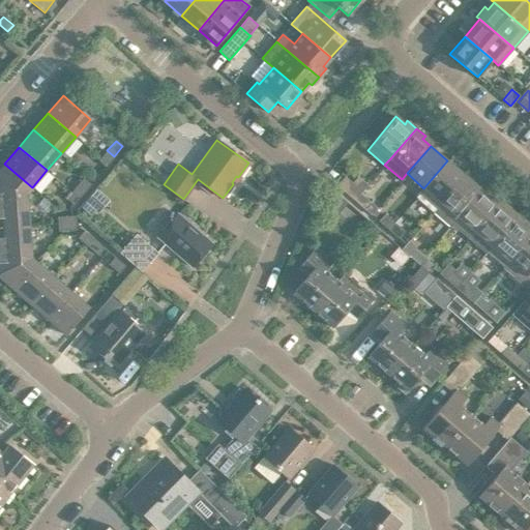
[(106,166),(114,156),(107,150),(98,160),(106,166)]
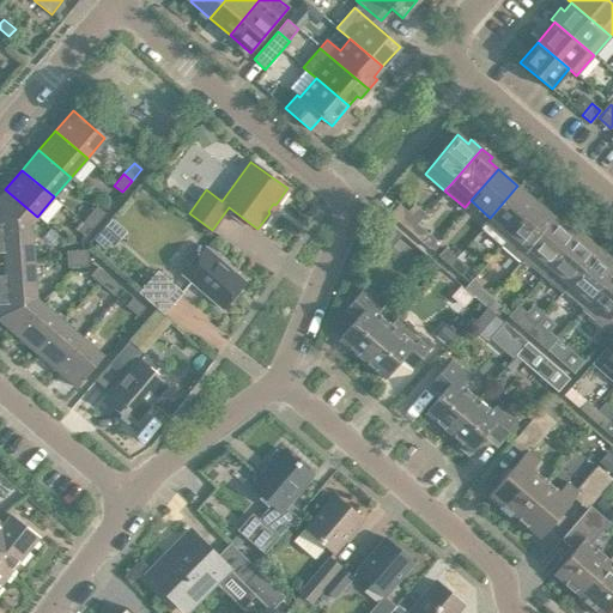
[(501,246),(510,235),(536,202),(517,186),(490,218),(481,229),(501,246)]
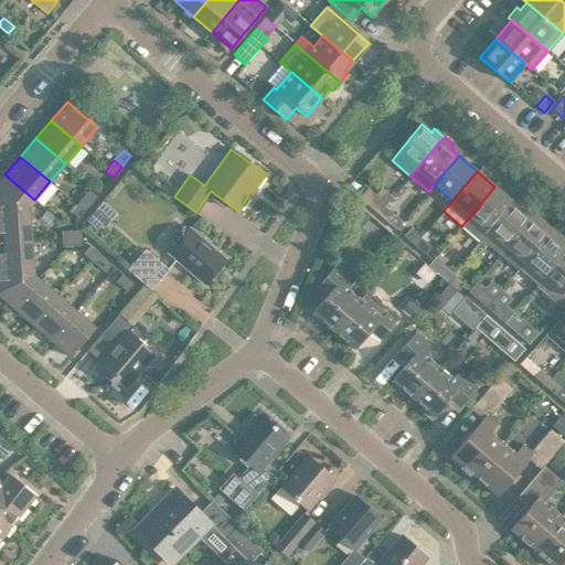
[(0,242),(31,241),(28,206),(34,200),(4,174),(0,179),(0,242)]
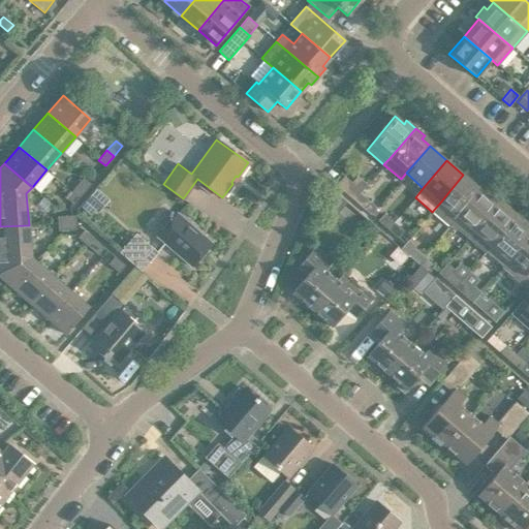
[(463,175),(440,203),(432,212),(448,226),(480,189),(463,175)]
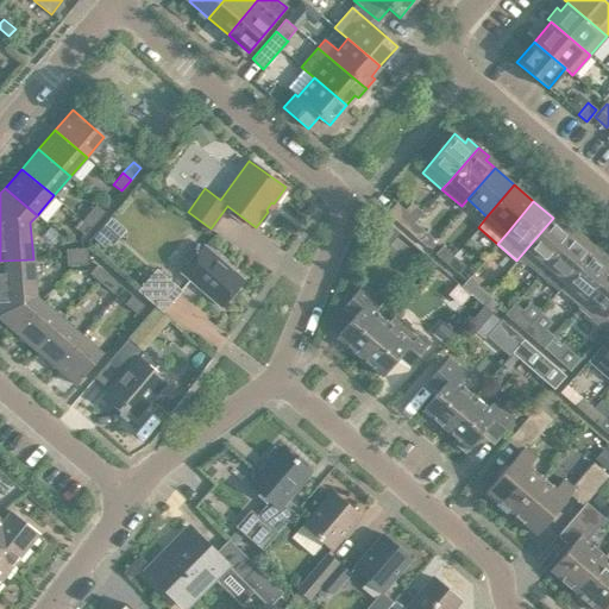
[(422,212),(410,202),(405,209),(396,202),(387,213),(407,231),(414,223),(422,212)]
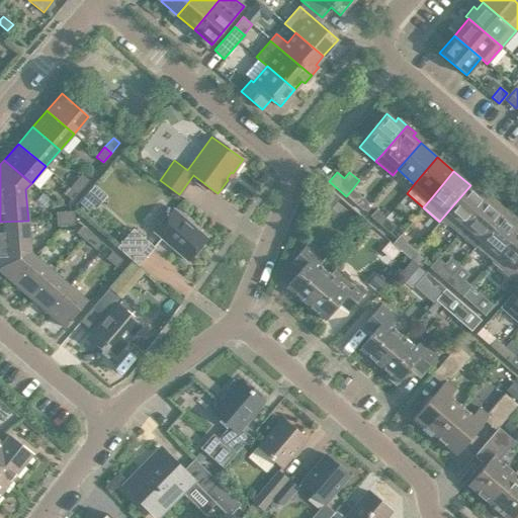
[(80,189),(88,180),(81,174),(73,184),(80,189)]
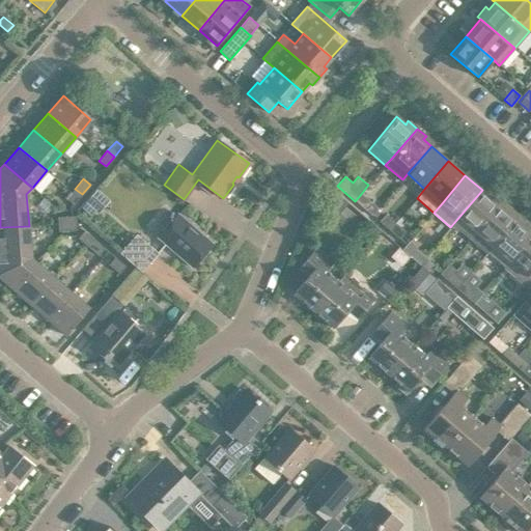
[(73,204),(82,194),(75,189),(66,198),(73,204)]
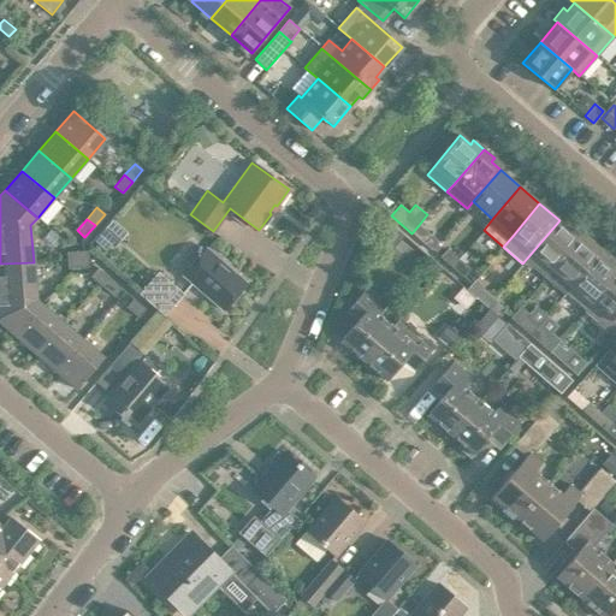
[(579,237),(560,220),(522,264),(528,268),(535,268),(545,277),(579,237)]
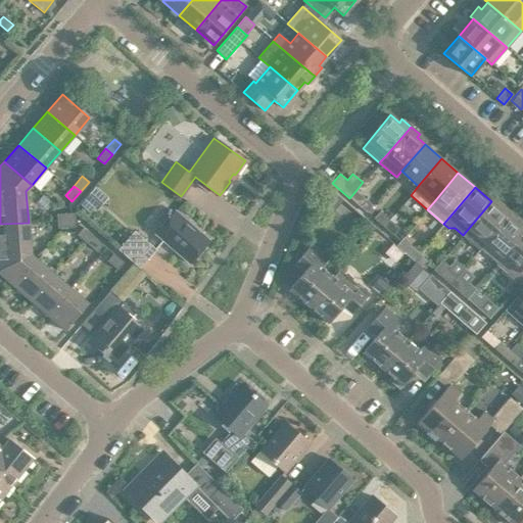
[(372,205),(355,191),(349,198),(366,211),(372,205)]
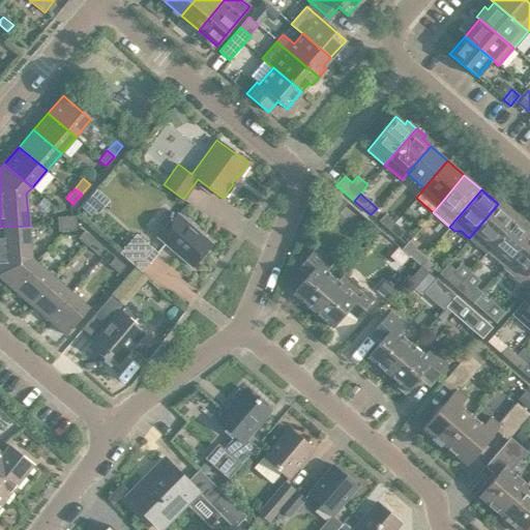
[(487,253),(488,251),(492,246),(514,219),(514,218),(508,213),(510,210),(501,201),(498,204),(469,238),(487,253)]
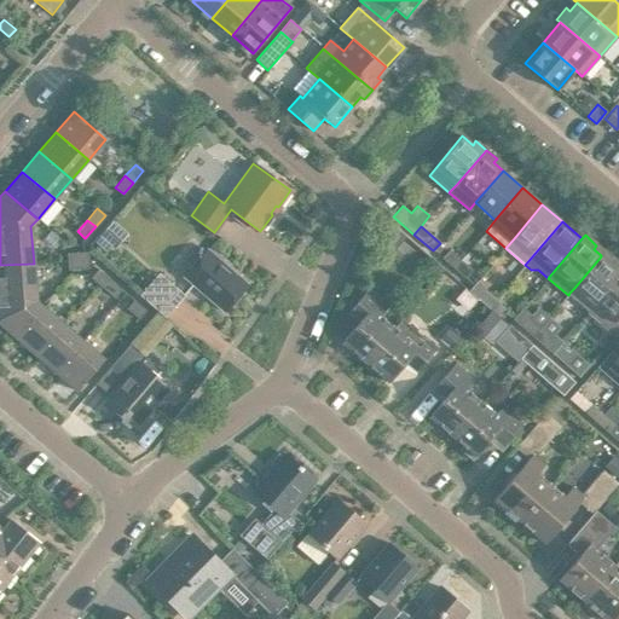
[(183,277),(223,311),(247,284),(207,249),(183,277)]
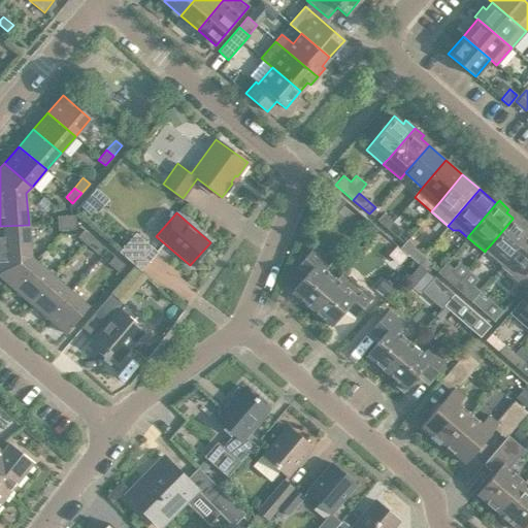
[(387,229),(393,222),(383,213),(376,220),(387,229)]
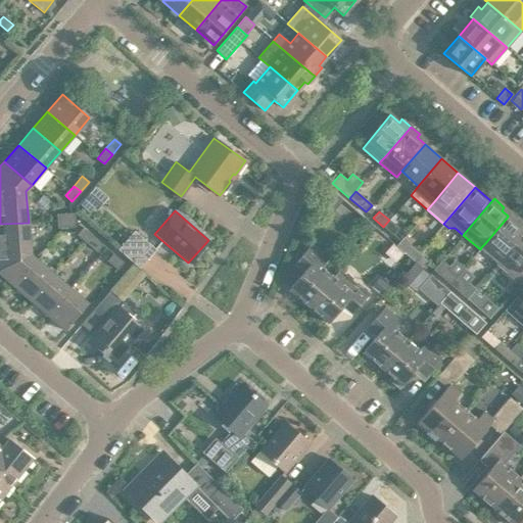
[(508,217),(485,243),(481,247),(497,262),(502,257),(522,232),(522,229),(518,224),(520,221),(511,212),(508,216),(508,217)]
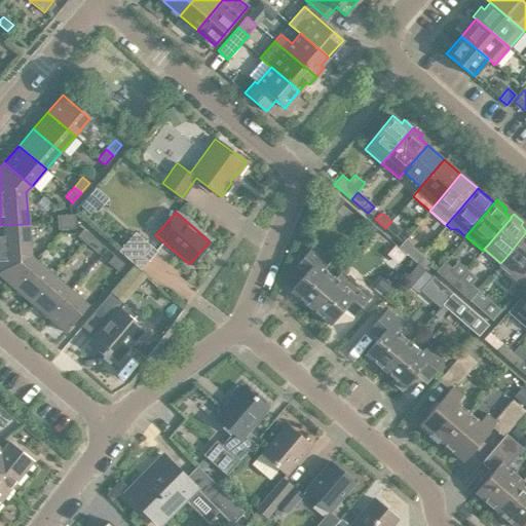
[(395,236),(401,229),(391,221),(385,228),(395,236)]
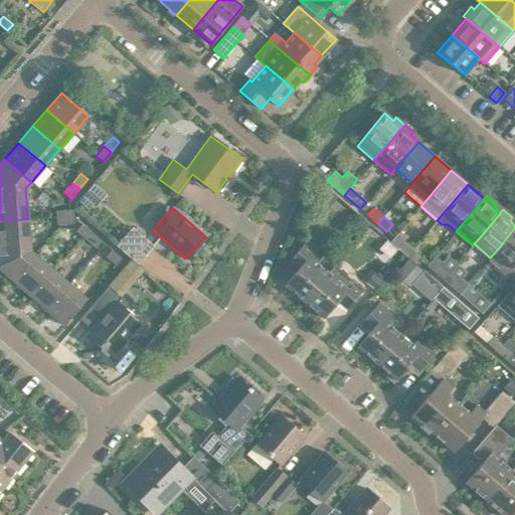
[(0,270),(13,282),(36,255),(30,249),(28,219),(0,220),(0,270)]
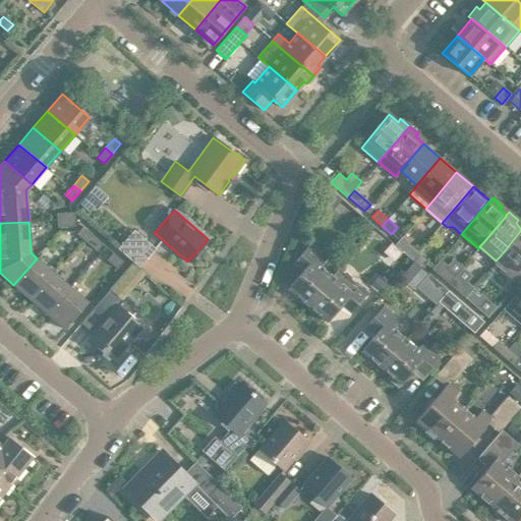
[(87,242),(93,235),(82,227),(76,233),(87,242)]
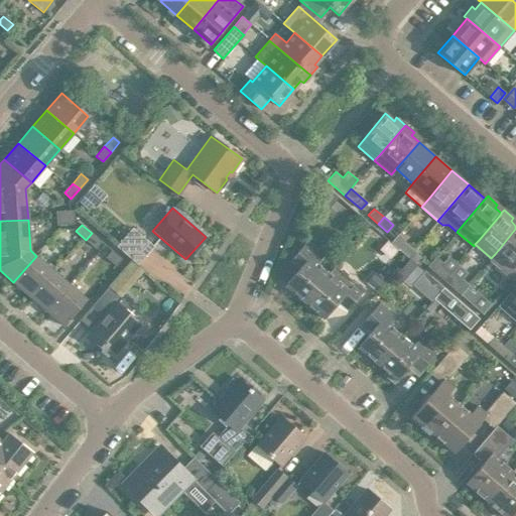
[(137,264),(153,246),(132,228),(116,246),(137,264)]
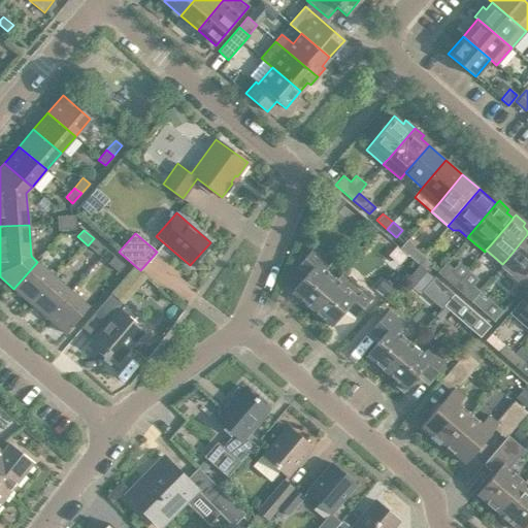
[(527,234),(506,260),(502,264),(501,266),(525,286),(527,282),(527,270),(527,234)]
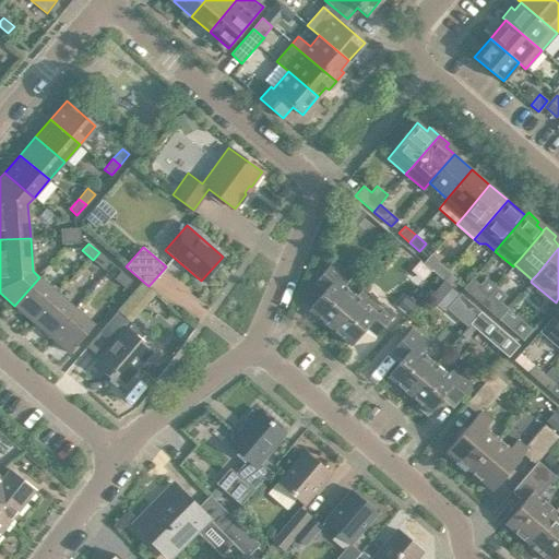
[(103,269),(109,261),(99,252),(93,260),(103,269)]
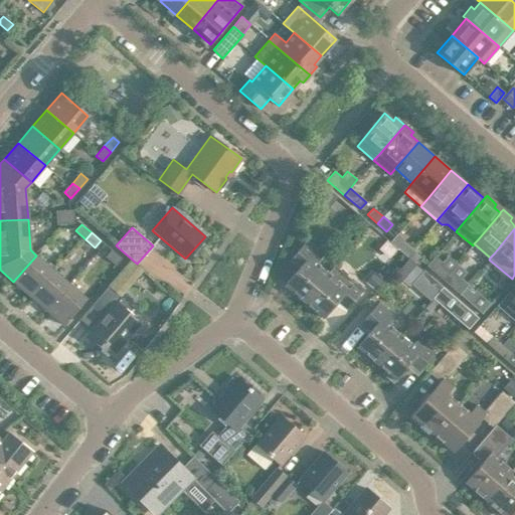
[(283,281),(303,298),(328,270),(316,259),(322,251),(306,236),(289,255),(298,264),(283,281)]
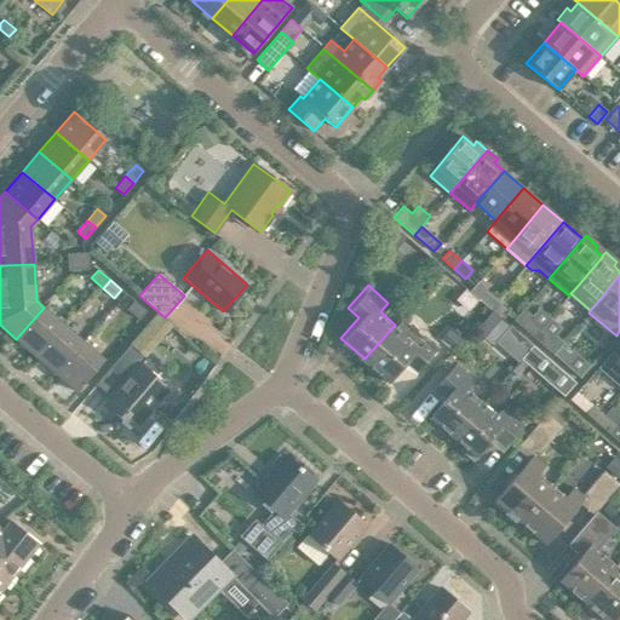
[(489,308),(495,300),(484,290),(477,298),(489,308)]
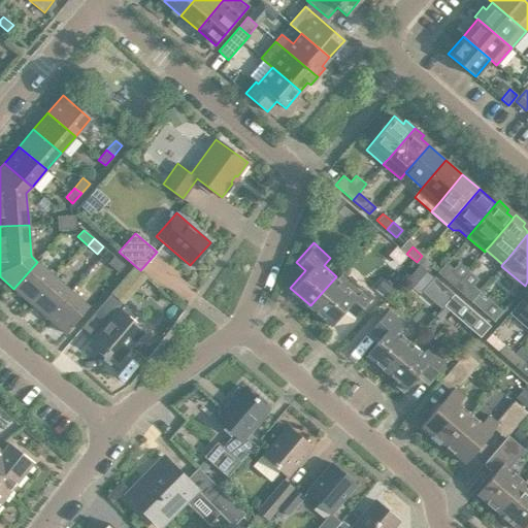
[(118,271),(124,265),(113,256),(108,263),(118,271)]
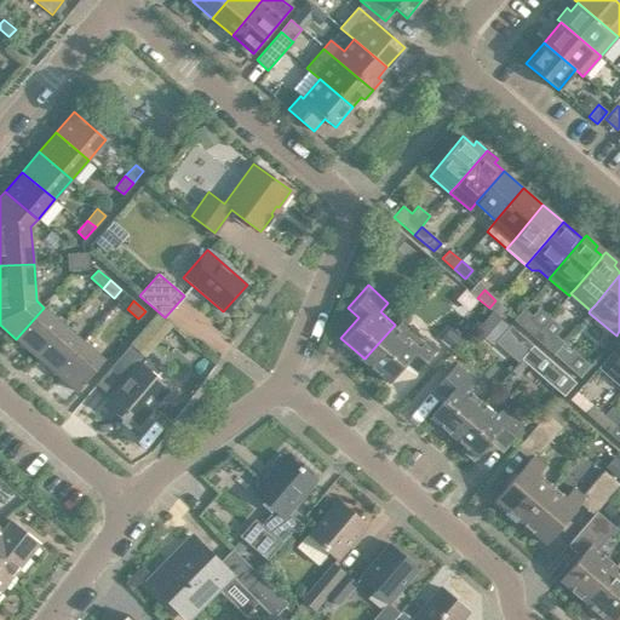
[(500,319),(505,313),(507,310),(495,300),(489,308),(500,319)]
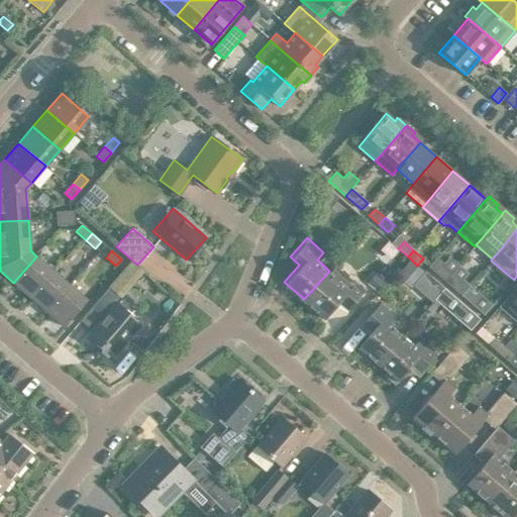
[(30,297),(53,271),(36,256),(13,283),(30,297)]
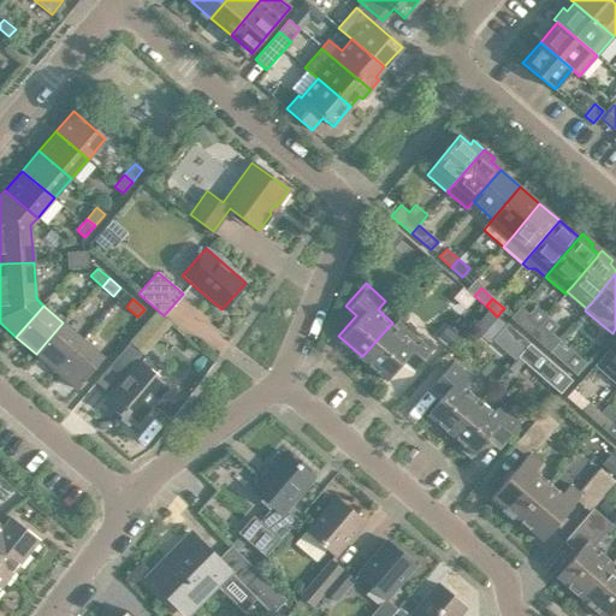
[(528,313),(520,306),(510,318),(529,335),(537,326),(526,317),(528,313)]
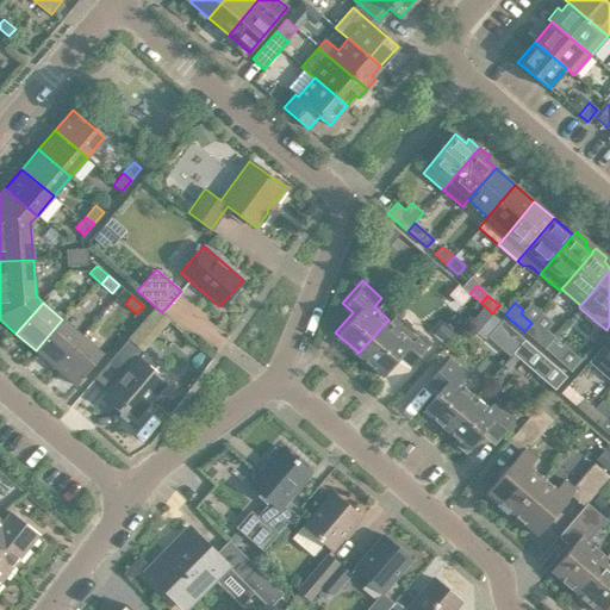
[(155,307),(107,362),(122,375),(109,391),(104,397),(131,422),(166,381),(151,369),(156,363),(136,347),(163,315),(155,307)]
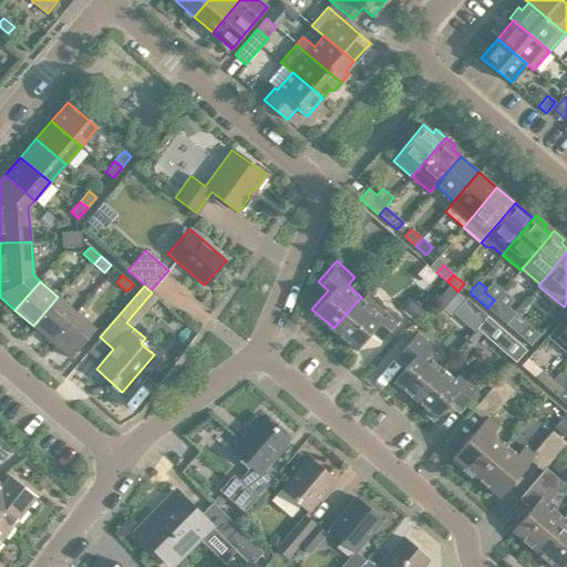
[(463,299),(449,286),(439,298),(453,311),(463,299)]
